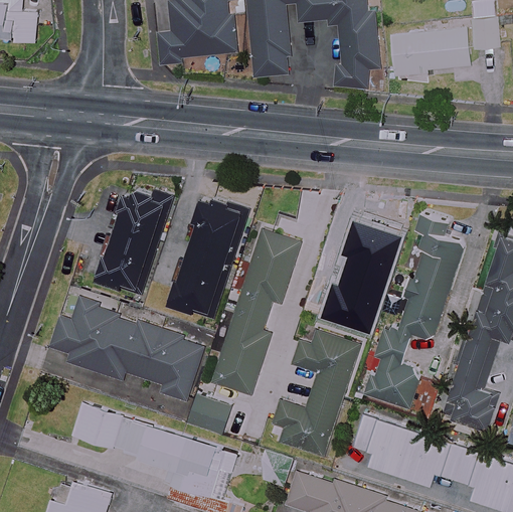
[(21,0),(0,0),(0,36),(15,38),(15,42),(36,43),(39,14),(21,12),(21,0)]
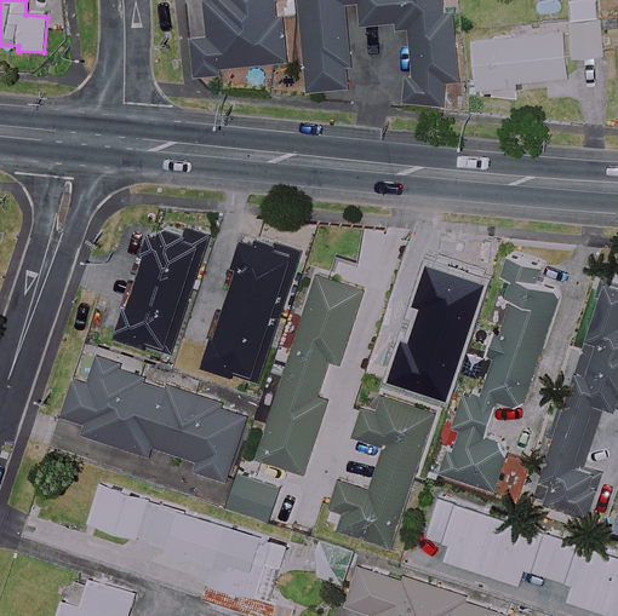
[(290,0),(212,0),(201,1),(206,42),(189,45),(192,74),(286,65),(279,3),(291,1),(290,0)]
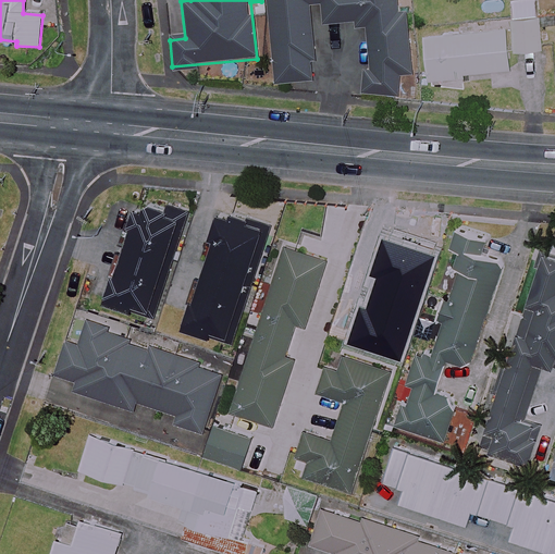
[(397,15),(395,0),(268,0),(275,84),(316,81),(309,5),(320,4),(322,25),(362,23),(368,97),(414,93),(408,14),(397,15)]
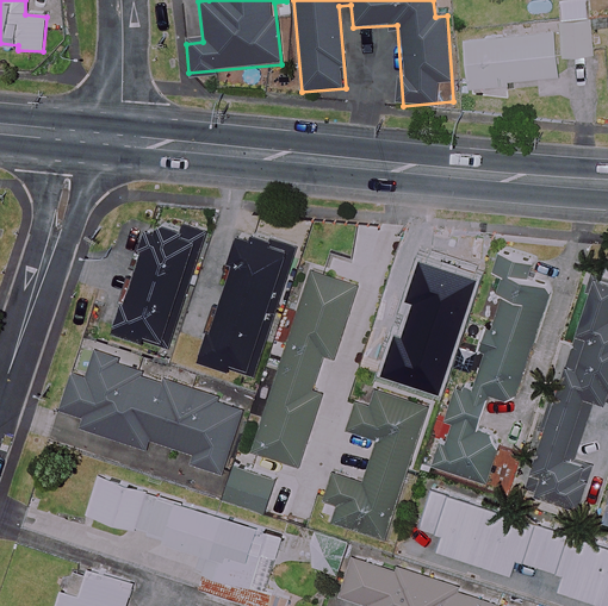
[(591,56),(588,0),(559,2),(564,58),(591,56)]
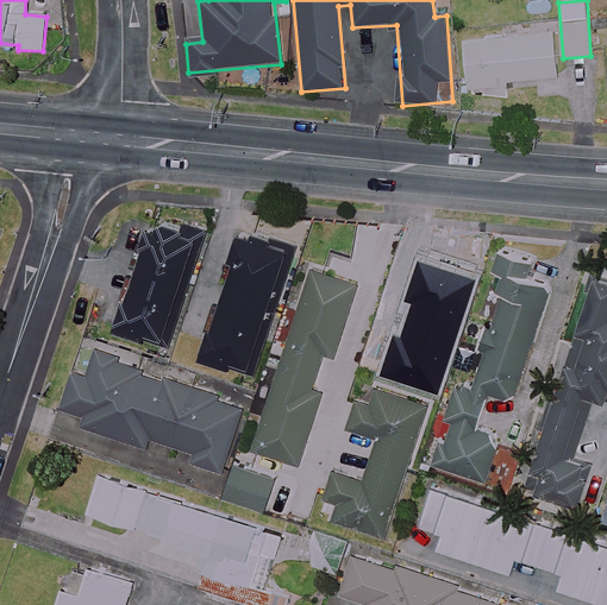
[(557,77),(554,36),(464,43),(468,89),(506,87),(506,82),(557,77)]
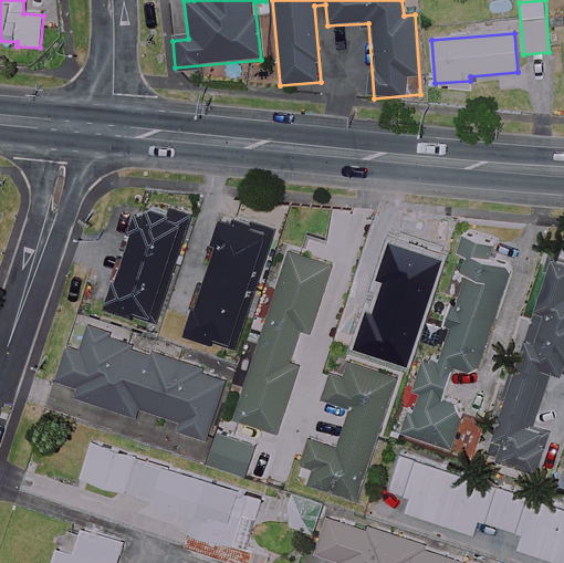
[(187,220),(142,207),(119,280),(116,279),(107,309),(156,324),(187,220)]
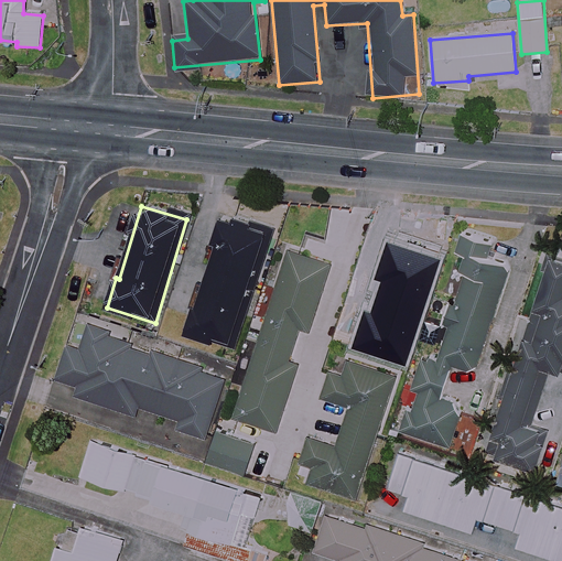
[(271,232),(224,216),(214,246),(218,247),(188,336),(233,351),(271,232)]
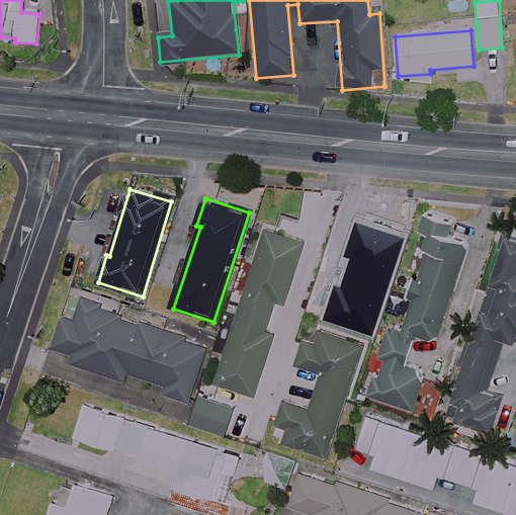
[(408,212),(380,204),(372,230),(400,238),(408,212)]
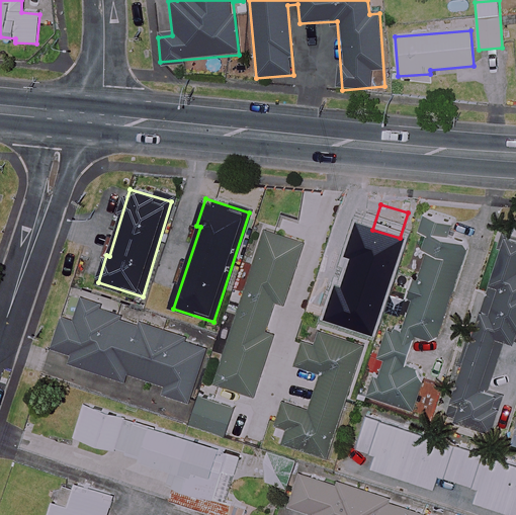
[(450,226),(429,219),(417,256),(409,254),(404,269),(416,273),(408,297),(414,299),(403,333),(436,343),(466,247),(445,241),(450,226)]
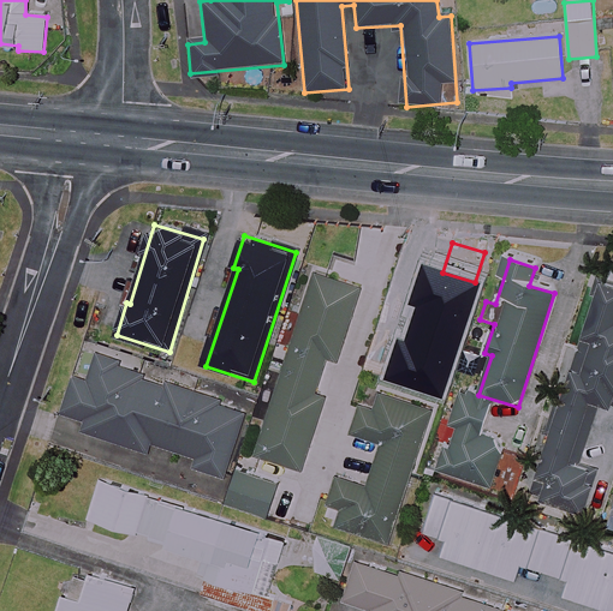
[(361,291),(314,275),(255,459),(301,473),(325,399),(315,395),(326,363),(335,366),(361,291)]
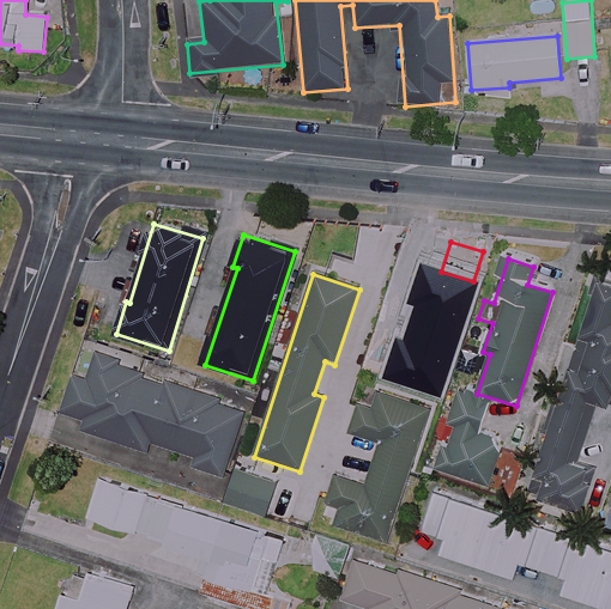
[(610,282),(597,278),(582,317),(587,318),(544,439),(546,440),(528,492),(582,511),(597,470),(575,463),(597,402),(610,407),(610,282)]
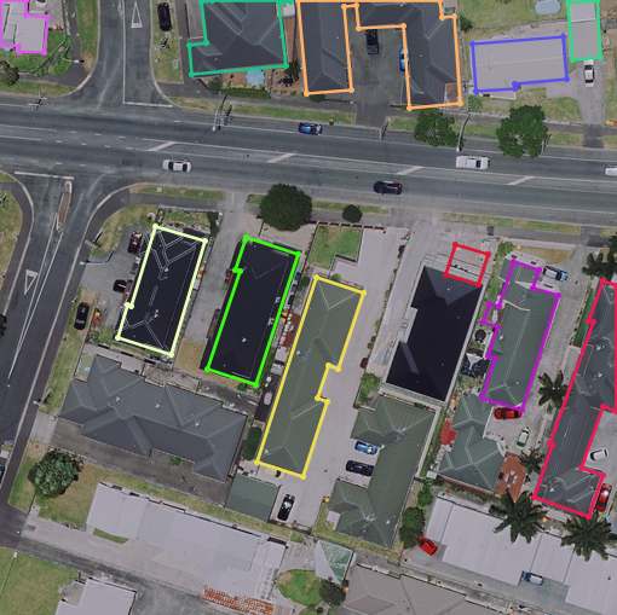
[(433,302),(398,291),(380,349),(448,370),(461,324),(430,314),(433,302)]
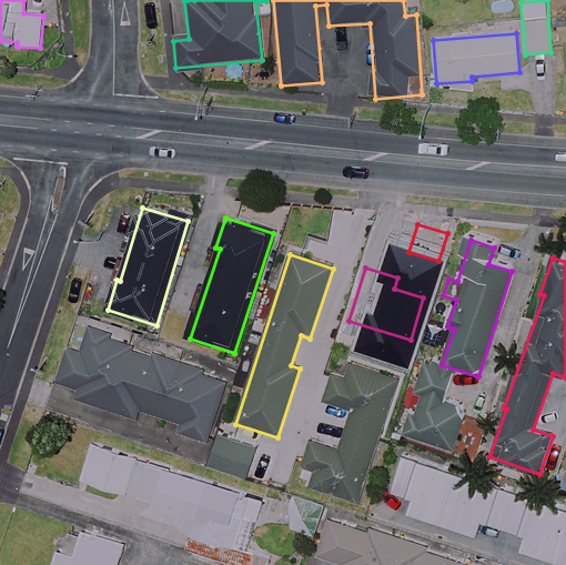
[(230,381),(87,331),(77,360),(63,355),(53,383),(79,392),(76,400),(135,420),(139,411),(180,425),(177,433),(208,444),(230,381)]
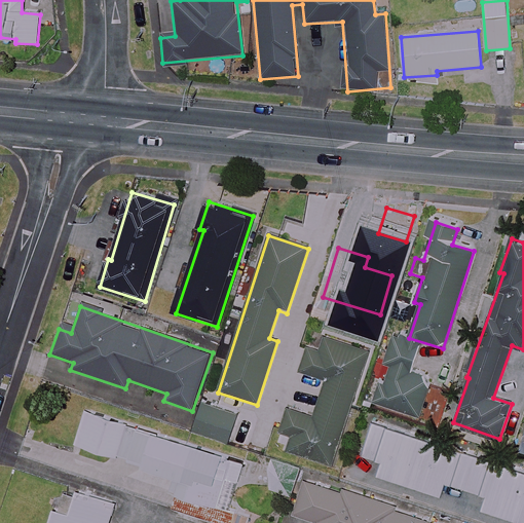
[(418,344),(395,336),(385,363),(388,364),(375,404),(417,418),(428,383),(408,376),(418,344)]
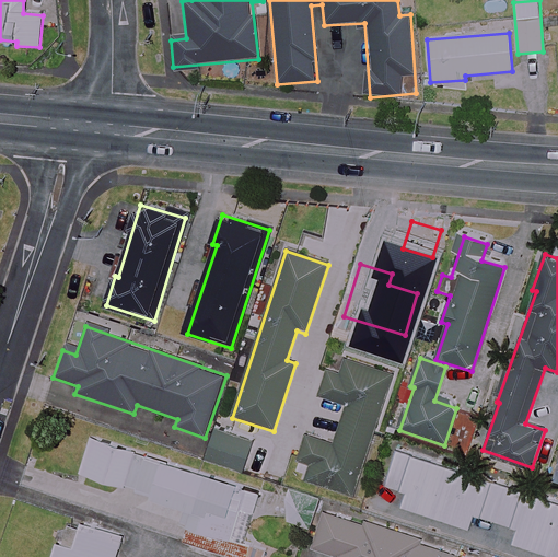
[(253,443),(211,429),(201,460),(243,473),(253,443)]
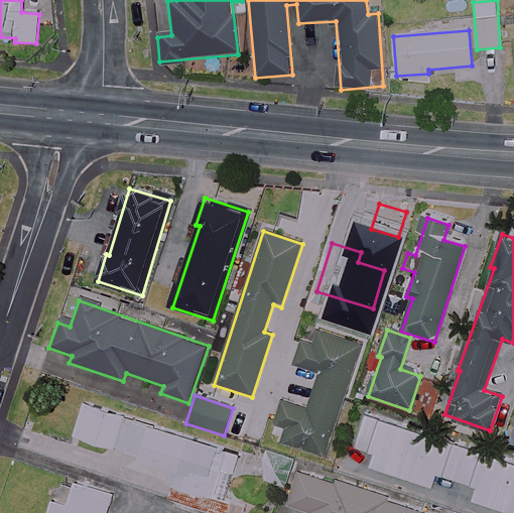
[(240,453),(84,403),(74,436),(170,468),(165,483),(214,497),(222,471),(233,474),(240,453)]
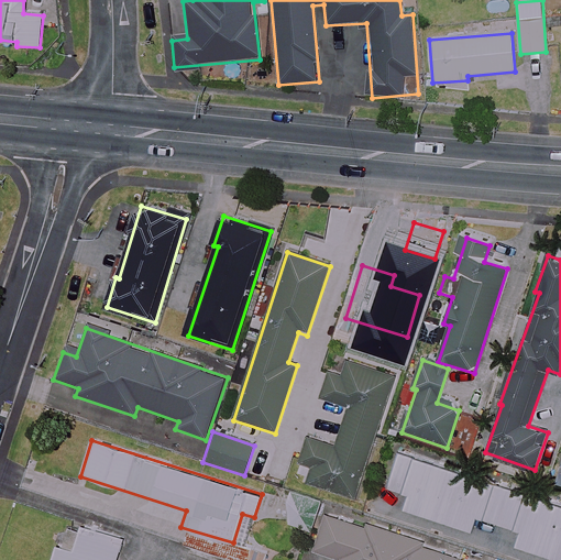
[(437,456),(425,452),(421,461),(398,453),(386,489),(408,496),(404,511),(471,533),(475,518),(519,533),(515,547),(550,559),(560,559),(560,506),(435,465),(437,456)]
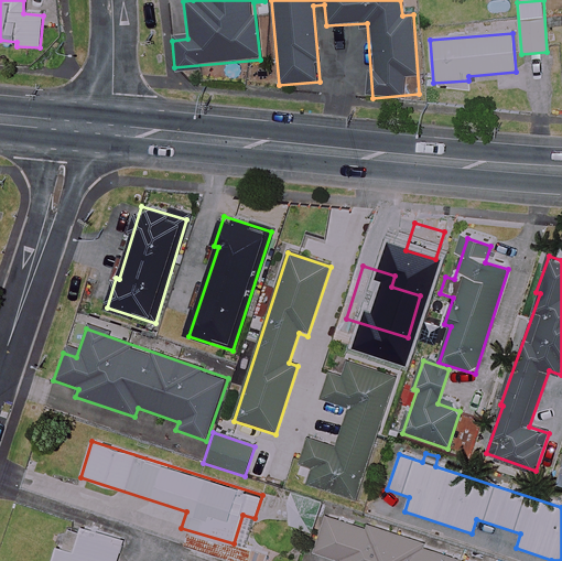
[(365,528),(326,515),(313,553),(332,560),(455,560),(434,553),(435,547),(367,522),(365,528)]
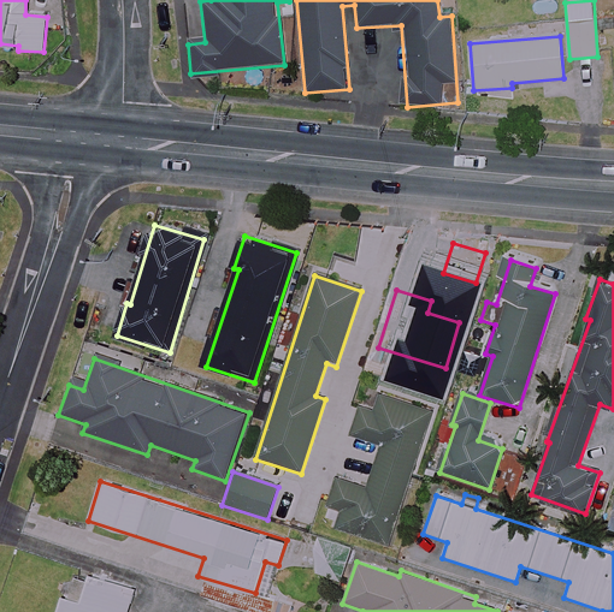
[(128,611),(135,589),(89,574),(81,600),(63,595),(57,611),(128,611)]
